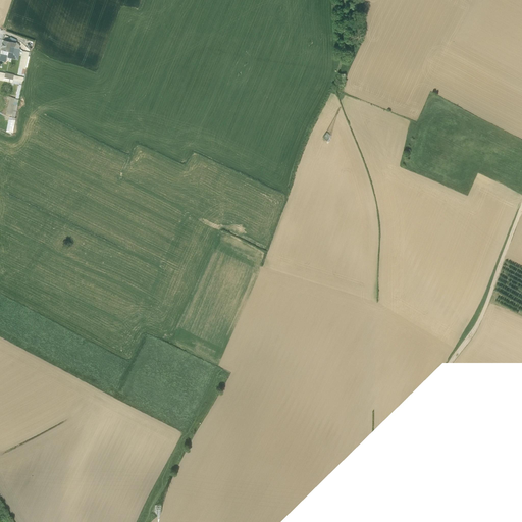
[(9,50),(1,49),(0,53),(0,54),(0,59),(6,60),(7,57),(7,56),(16,58),(17,57),(18,57),(20,48),(19,47),(15,46),(16,42),(8,38),(7,40),(11,41),(9,50)]
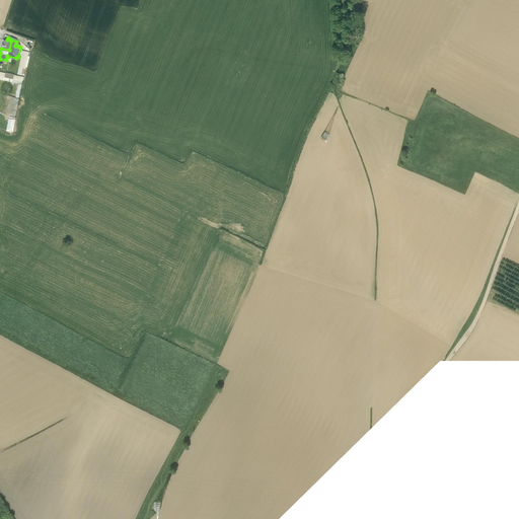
[(11,41),(7,40),(3,39),(1,49),(9,50),(11,41)]
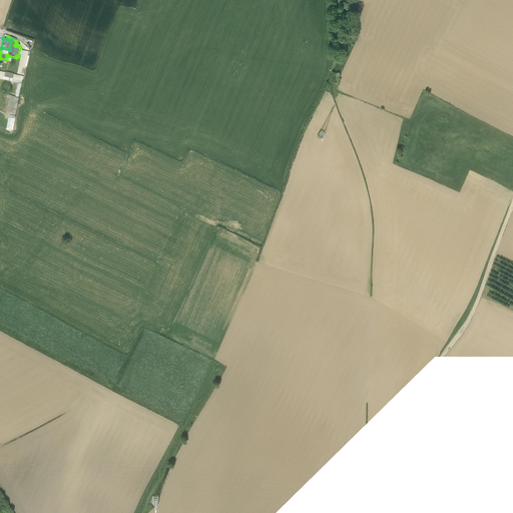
[(18,65),(17,70),(24,72),(25,67),(29,50),(22,48),(18,65)]
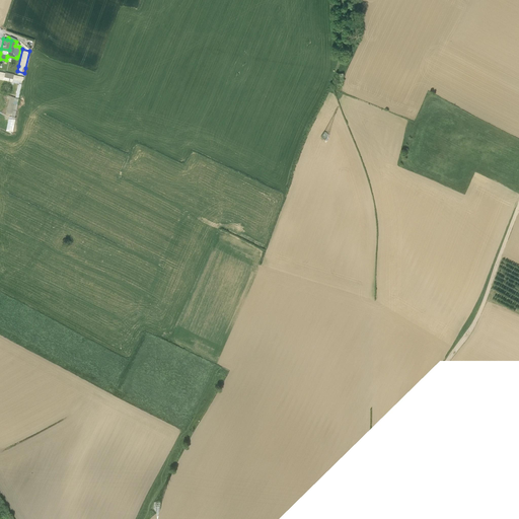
[(0,70),(0,78),(22,83),(23,75),(0,70)]
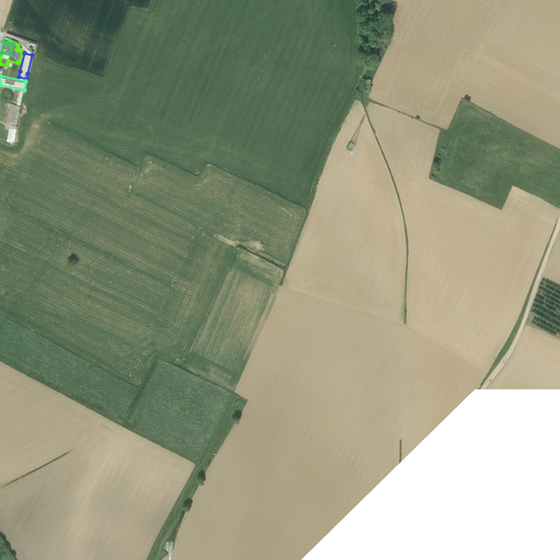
[(20,108),(15,107),(14,111),(9,109),(7,121),(11,123),(10,125),(13,125),(15,111),(20,112),(20,108)]
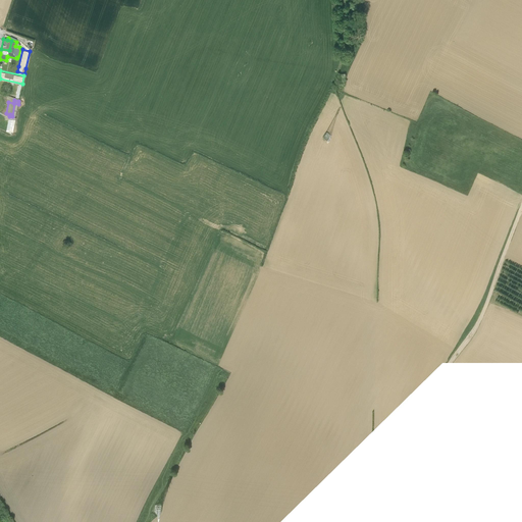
[(8,119),(15,120),(16,118),(15,118),(18,104),(14,103),(12,116),(9,116),(8,119)]
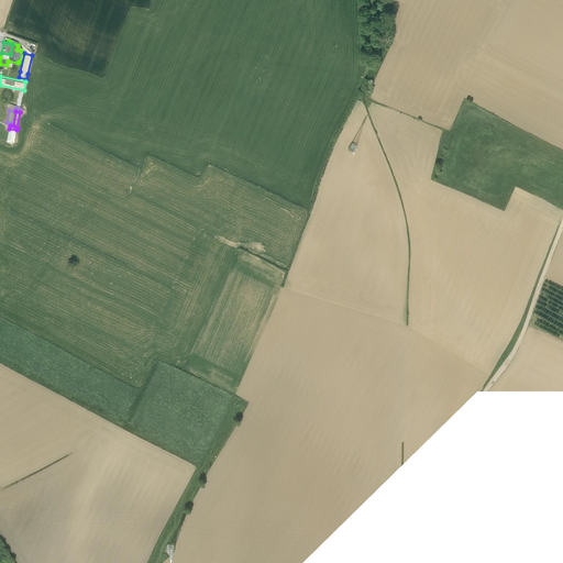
[(17,130),(9,129),(7,142),(14,144),(17,130)]
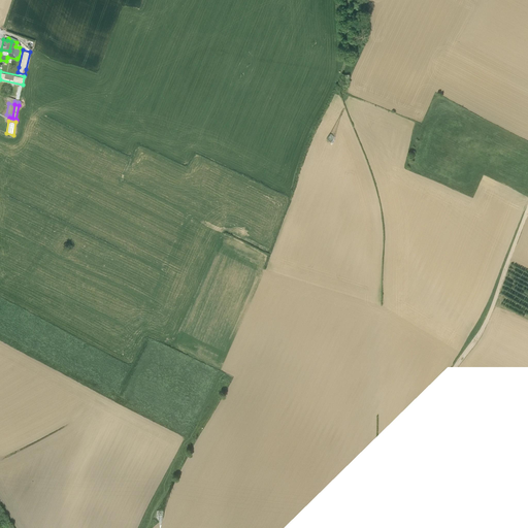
[(503,294),(512,298),(514,295),(510,293),(513,289),(507,286),(503,294)]
